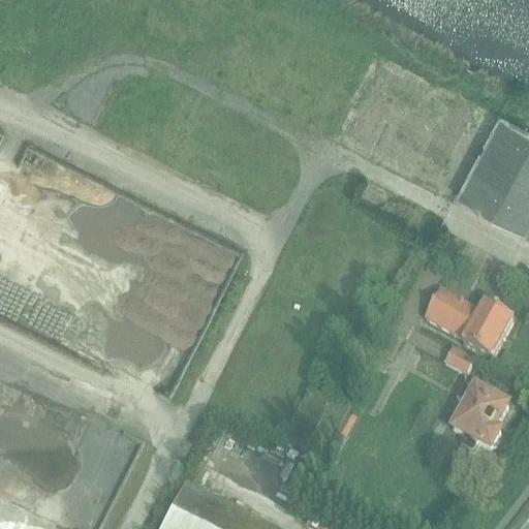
[(525,234),(528,224),(528,133),(499,118),(457,197),(456,196),(456,197),(484,212),(485,216),(494,221),(497,220),(525,235),(526,234),(525,234)]
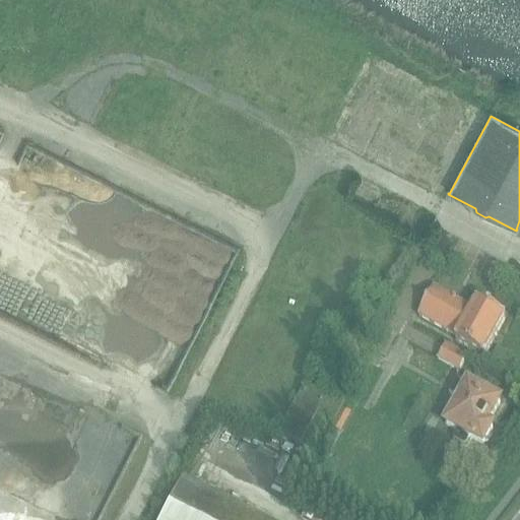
[(382,298),(391,302),(396,293),(387,288),(382,298)]
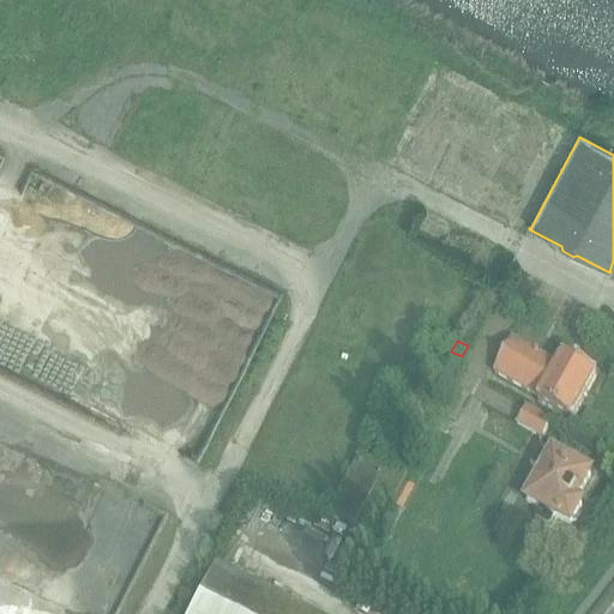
[(537,405),(571,423),(597,377),(564,359),(559,367),(512,342),(494,375),(540,401),(537,405)]
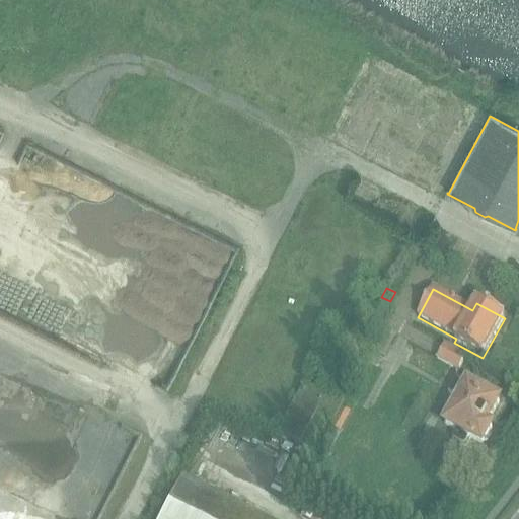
[(458,372),(466,358),(445,346),(437,360),(458,372)]
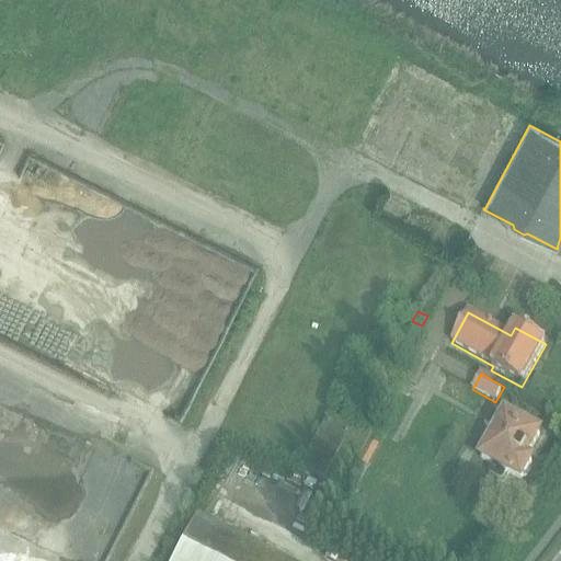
[(502,415),(501,416),(492,412),(484,425),(494,431),(479,458),(494,467),(489,474),(490,477),(501,483),(504,482),(508,474),(522,481),(531,462),(526,459),(539,435),(502,415)]
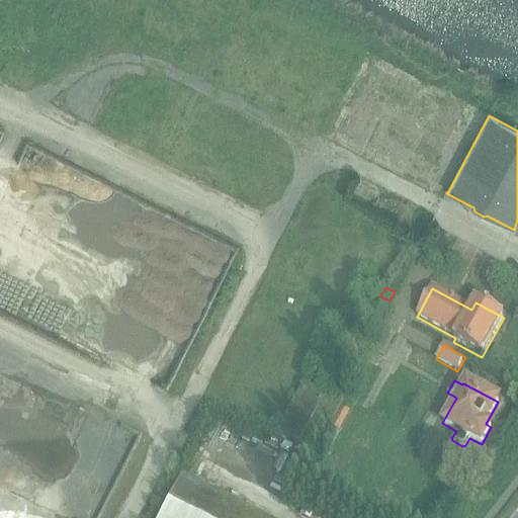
[(260,517),(181,477),(159,517),(260,517)]
